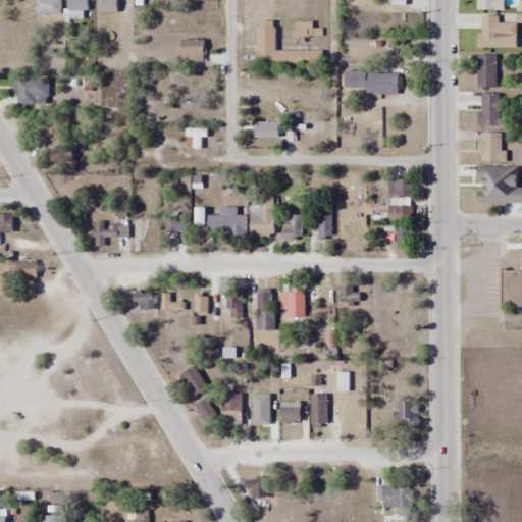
[(60,0),(35,0),(36,15),(61,15),(60,0)]
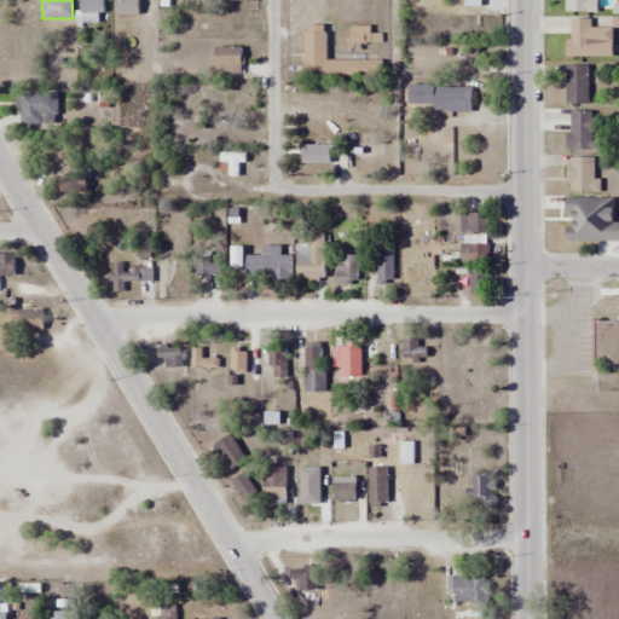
[(103,0),(79,0),(80,16),(103,16),(103,0)]
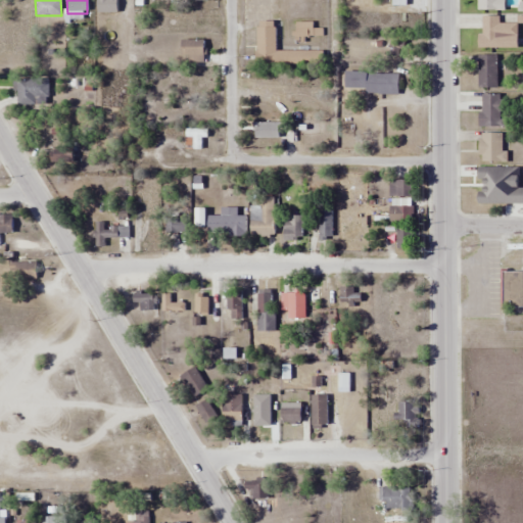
[(96,0),(97,13),(116,13),(116,0),(96,0)]
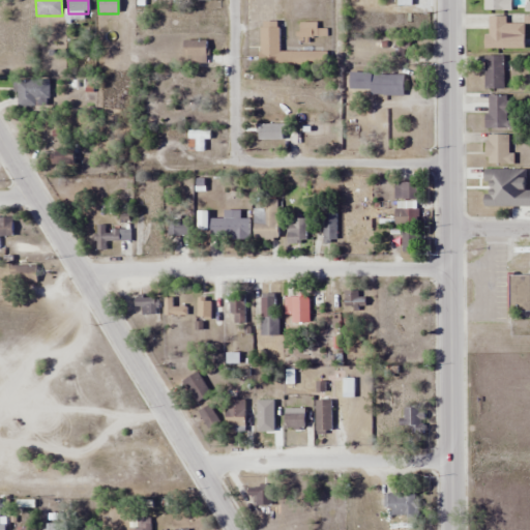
[(483,0),(483,10),(511,10),(510,0),(483,0)]
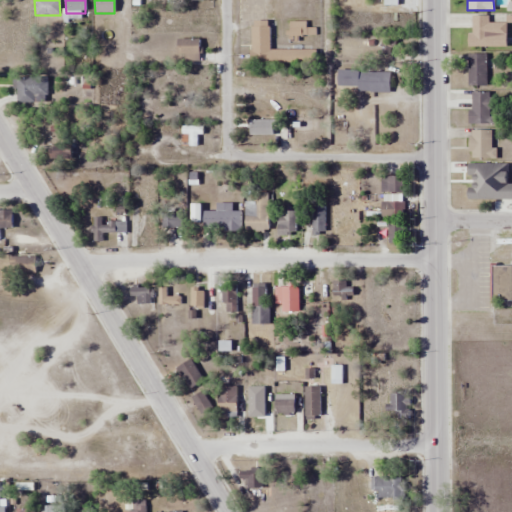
[(506,46),(506,33),(489,33),(489,16),(469,16),(470,47),(506,46)]
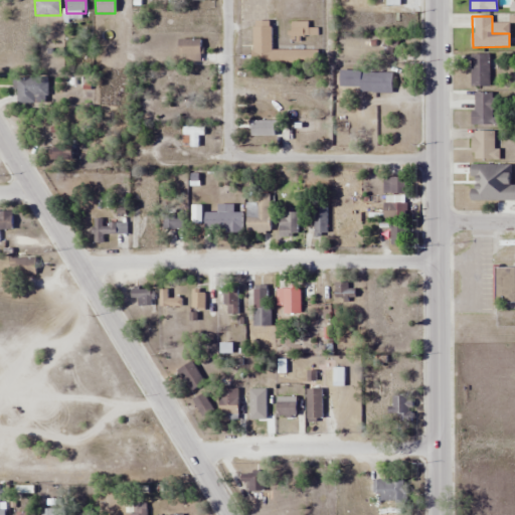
[(251,63),(316,64),(317,50),(271,49),(271,21),(252,21),(251,63)]
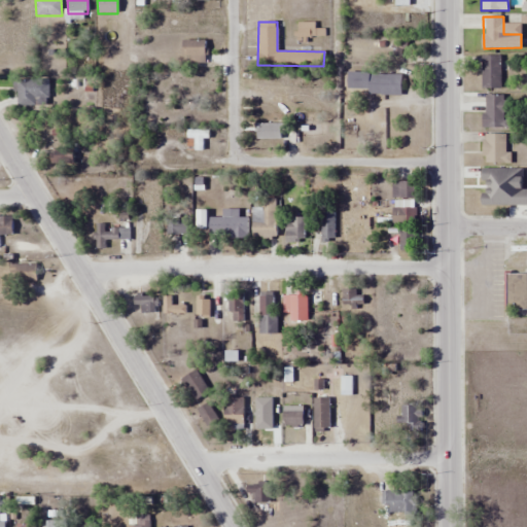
[(206,40),(182,40),(182,58),(191,58),(191,62),(206,62),(206,40)]
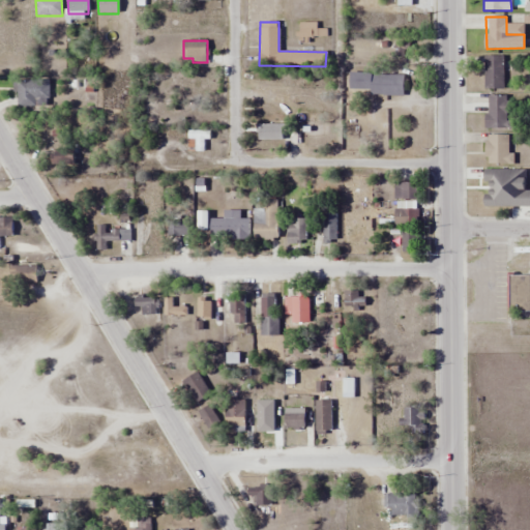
[(484,89),(503,89),(503,56),(484,56),(484,89)]
